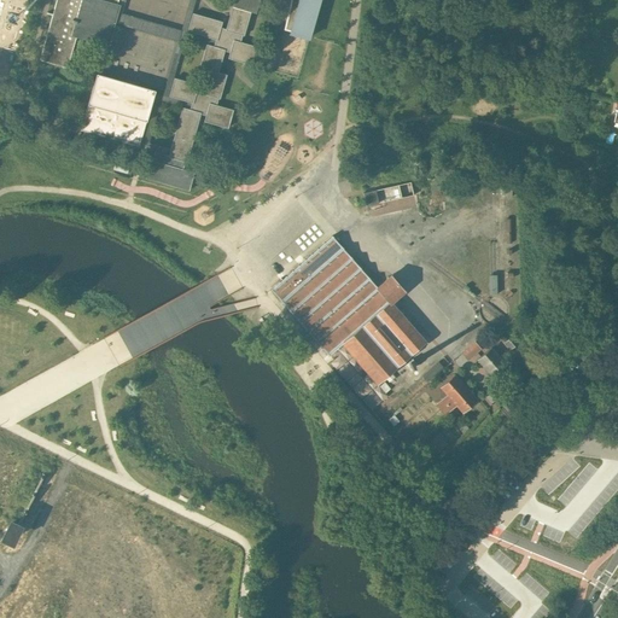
[(118,0),(57,0),(40,59),(68,68),(77,36),(106,45),(112,23),(118,0)]
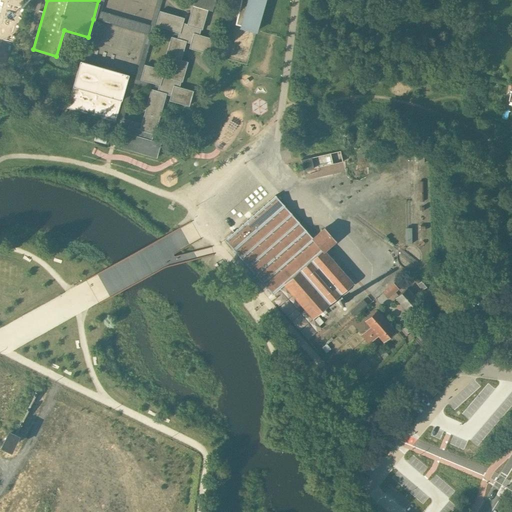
[(156,0),(149,24),(102,11),(104,0),(98,0),(93,19),(147,34),(135,78),(130,77),(118,118),(116,117),(115,121),(122,123),(133,83),(151,88),(158,90),(159,84),(140,79),(144,64),(154,31),(172,36),(178,38),(179,32),(155,25),(159,11),(162,0),(156,0)]
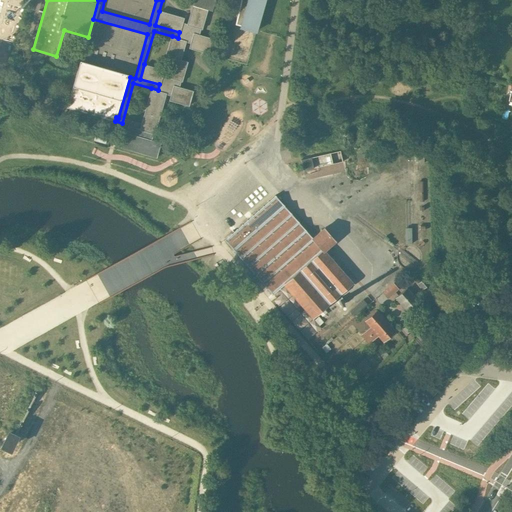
[(194,0),(193,5),(208,10),(212,11),(214,0),(194,0)]
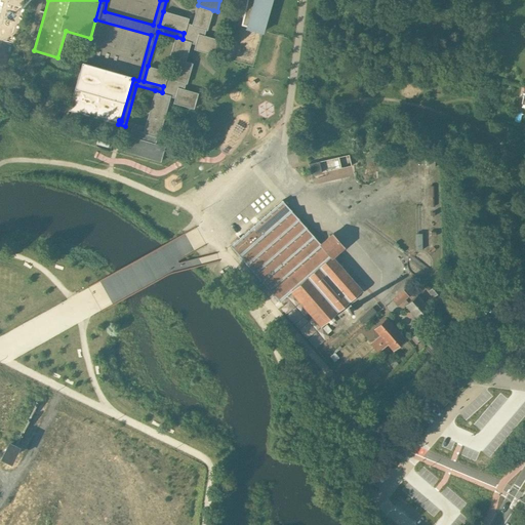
[(246,0),(241,25),(247,26),(246,28),(263,33),(271,0),(246,0)]
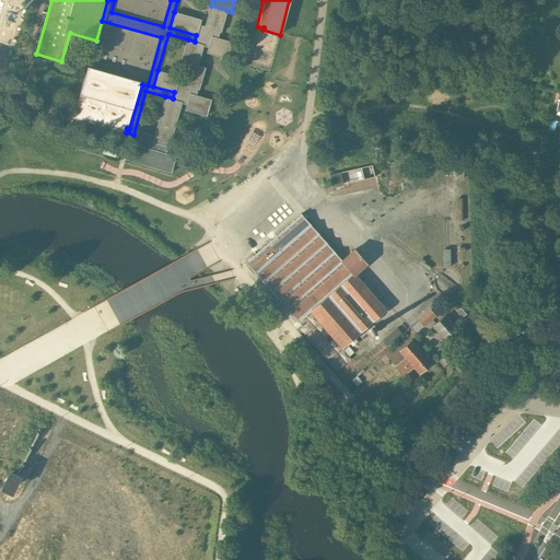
[(205,26),(200,25),(201,20),(174,12),(170,27),(196,35),(195,42),(188,39),(182,60),(189,62),(184,82),(178,81),(181,76),(158,70),(153,86),(174,92),(173,98),(165,96),(158,124),(174,128),(182,103),(187,104),(185,109),(207,116),(211,100),(197,95),(199,89),(206,67),(198,65),(203,46),(209,47),(207,53),(229,58),(233,42),(218,38),(220,32),(221,32),(228,11),(211,6),(205,26)]
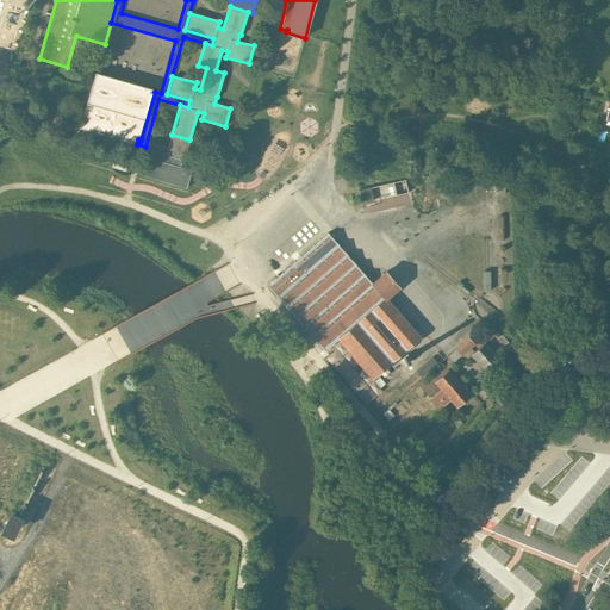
[(154,88),(95,72),(81,123),(138,139),(154,88)]
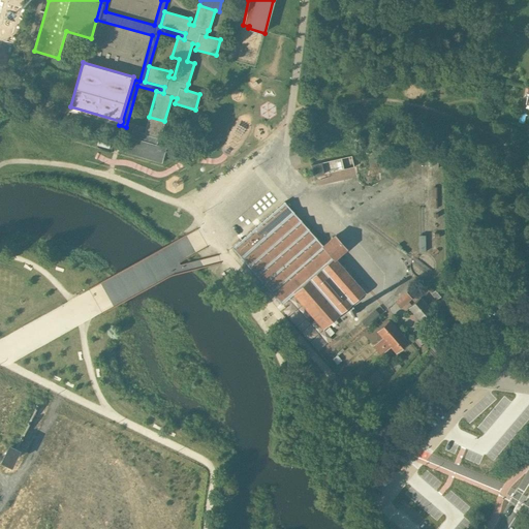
[(128,154),(162,161),(165,146),(157,144),(160,130),(150,128),(149,133),(133,130),(128,154)]
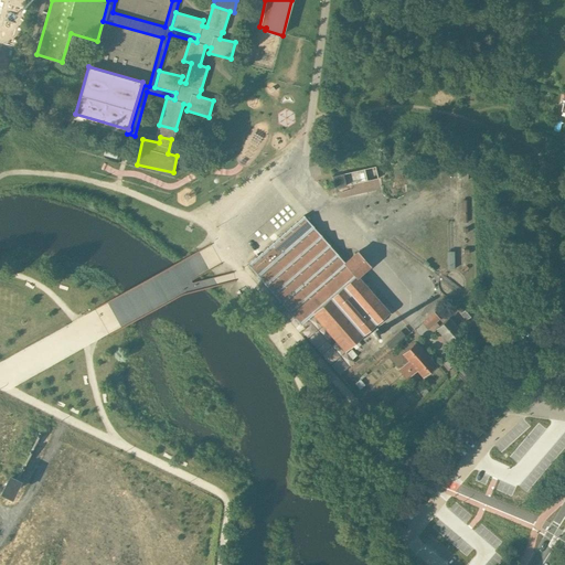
[(375,167),(332,177),(337,198),(381,188),(375,167)]
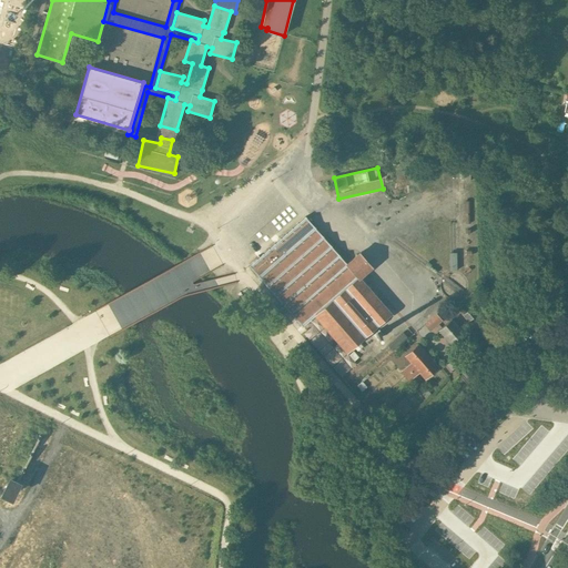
[(347,264),(305,216),(249,265),(303,327),(316,316),(347,352),(391,314),(368,290),(358,279),(372,266),(359,253),(347,264)]
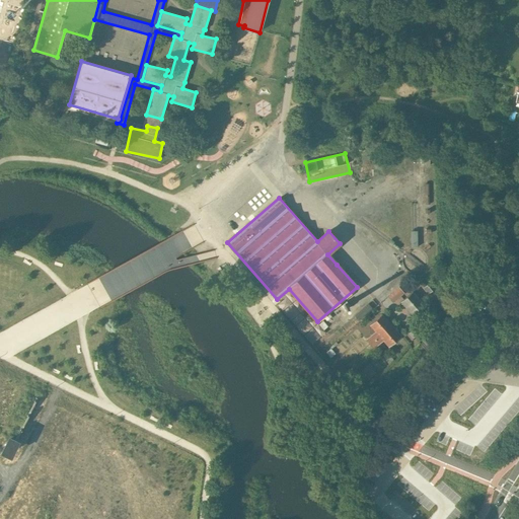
[(435,297),(430,291),(425,295),(431,301),(435,297)]
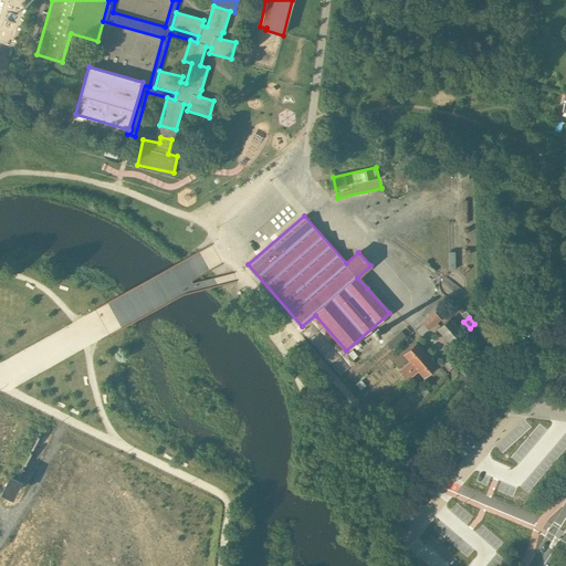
[(436,321),(423,332),(429,338),(441,327),(436,321)]
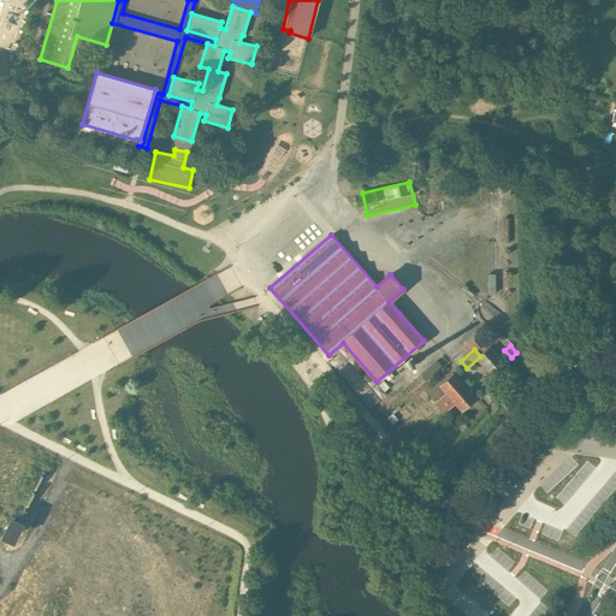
[(492,355),(477,368),(489,384),(505,371),(492,355)]
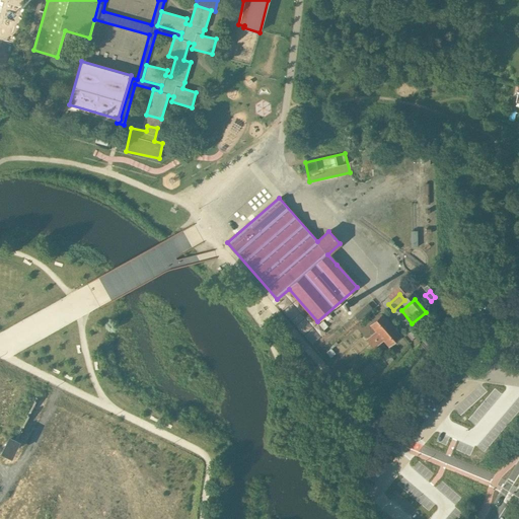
[(388,321),(382,314),(370,325),(375,331),(383,340),(388,347),(400,336),(395,328),(388,321)]
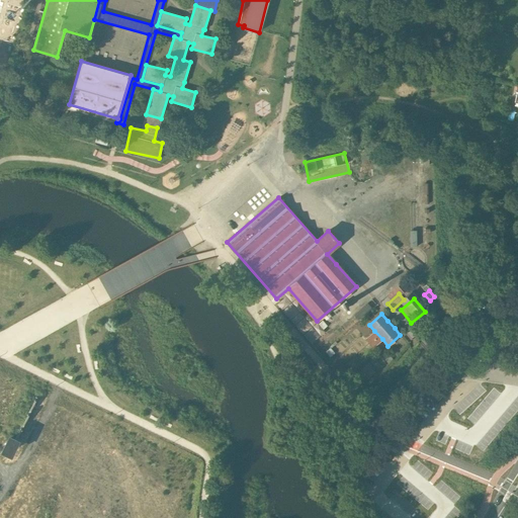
[(374,331),(365,339),(373,347),(382,339),(374,331)]
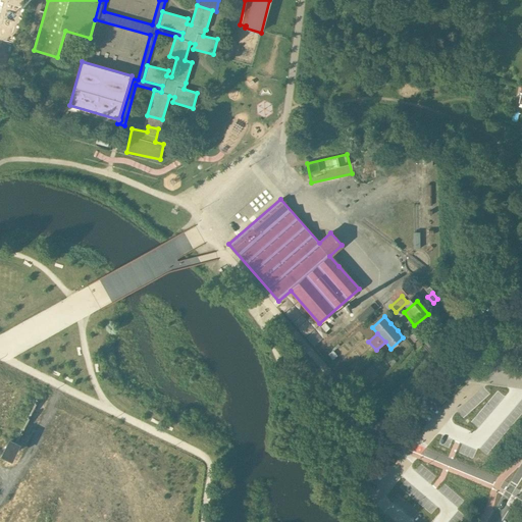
[(36,401),(15,442),(9,439),(2,454),(11,459),(18,445),(16,444),(37,401),(36,401)]
